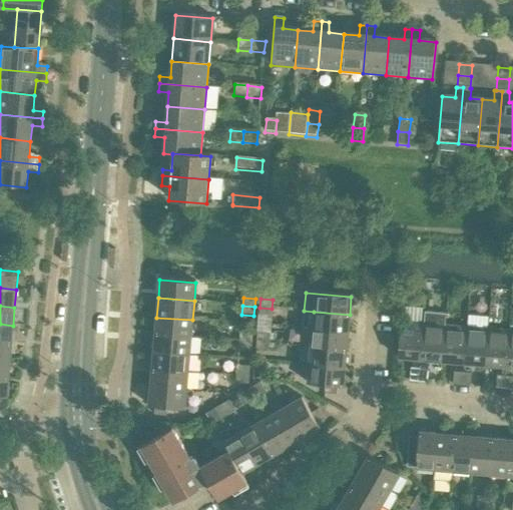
[(272,309),(260,308),(259,317),(272,318),(272,309)]
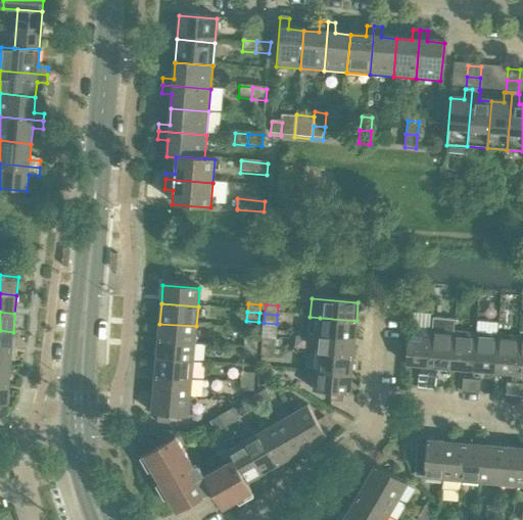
[(320,318),(318,336),(354,339),(357,321),(320,318)]
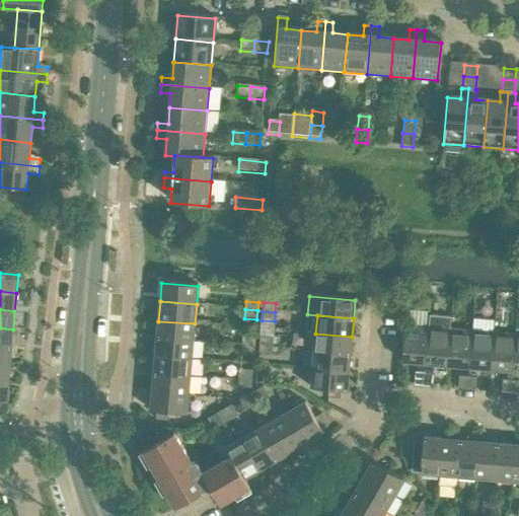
[(429,316),(428,329),(425,365),(445,367),(448,330),(449,318),(429,316)]
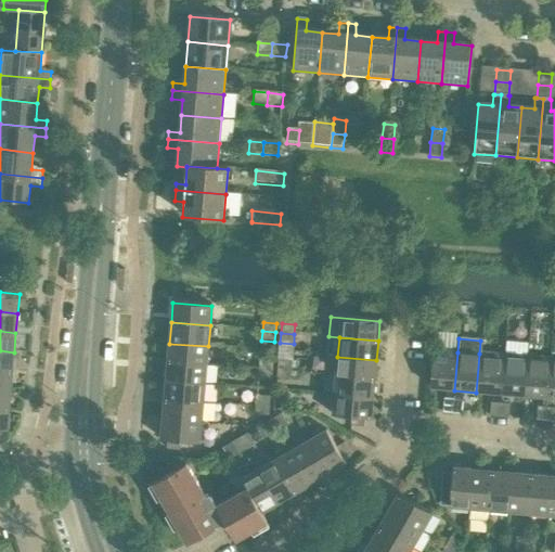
[(169,344),(168,362),(206,364),(208,346),(169,344)]
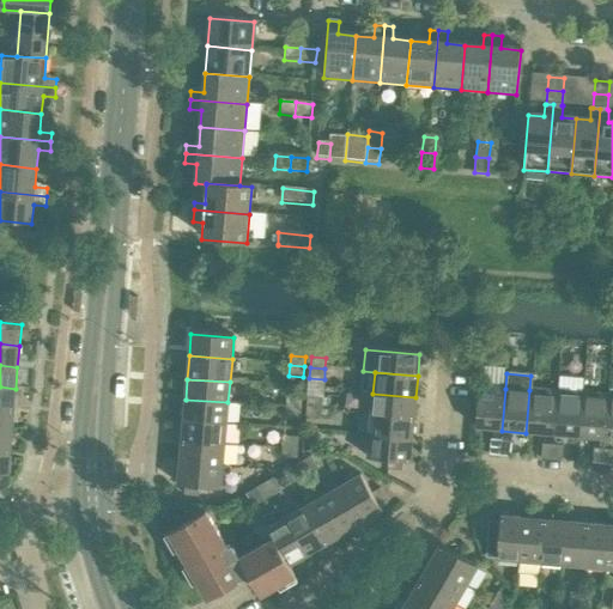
[(0,387),(0,409),(13,410),(16,389),(0,387)]
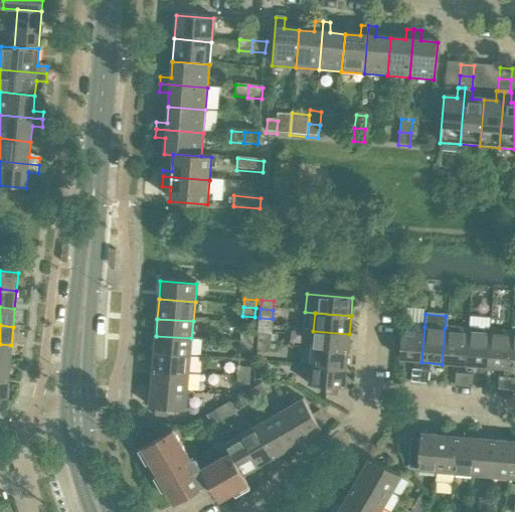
[(399,360),(421,362),(424,327),(402,325),(399,360)]
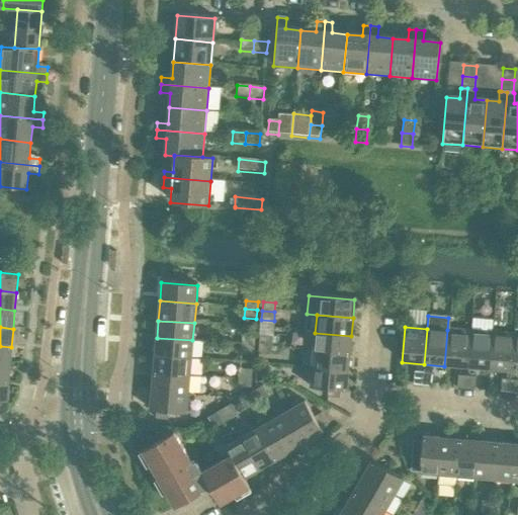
[(444,366),(467,368),(470,332),(447,330),(444,366)]
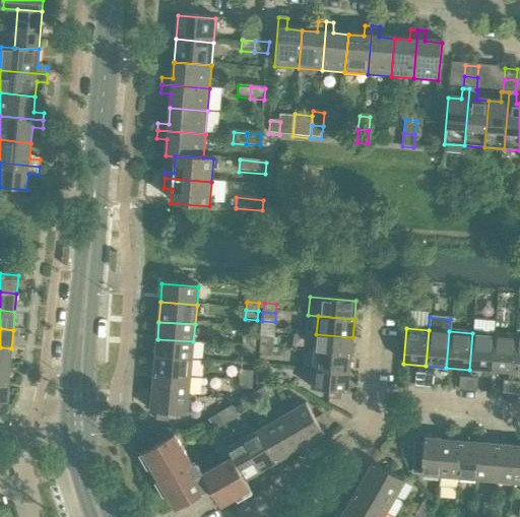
[(297,333),(296,345),(312,346),(313,334),(297,333)]
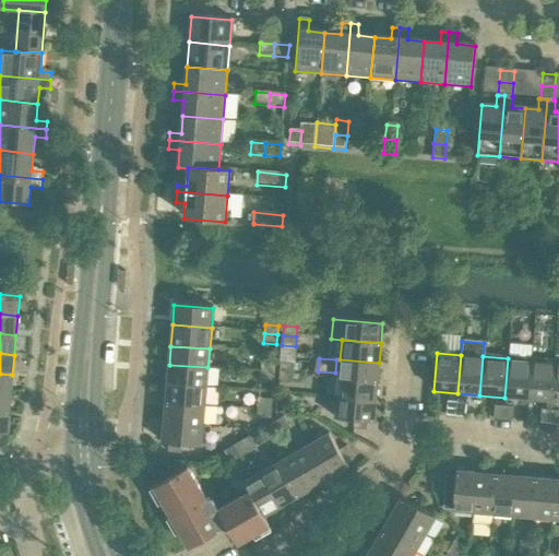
[(504,398),(527,400),(531,361),(508,358),(504,398)]
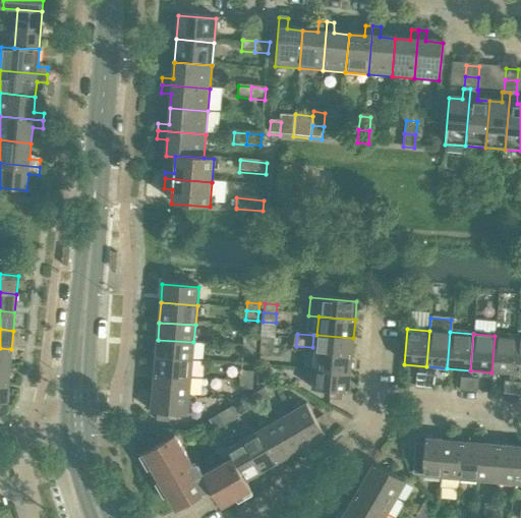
[(316,335),(315,354),(351,357),(353,338),(316,335)]
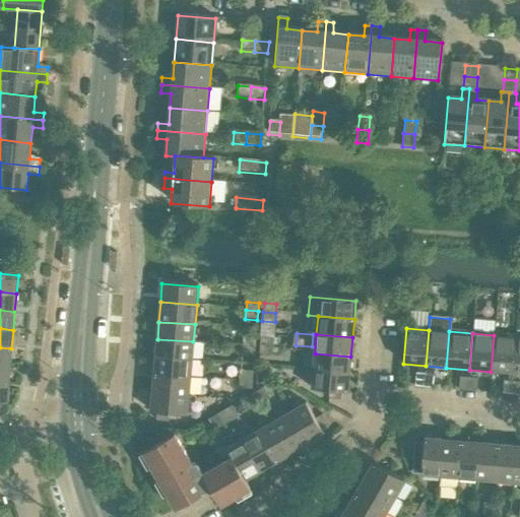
[(491,372),(513,374),(516,337),(494,335),(491,372)]
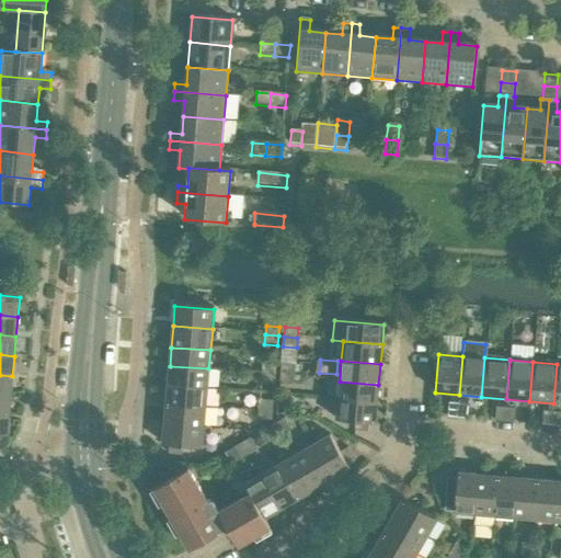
[(263,365),(262,374),(275,375),(276,366),(263,365)]
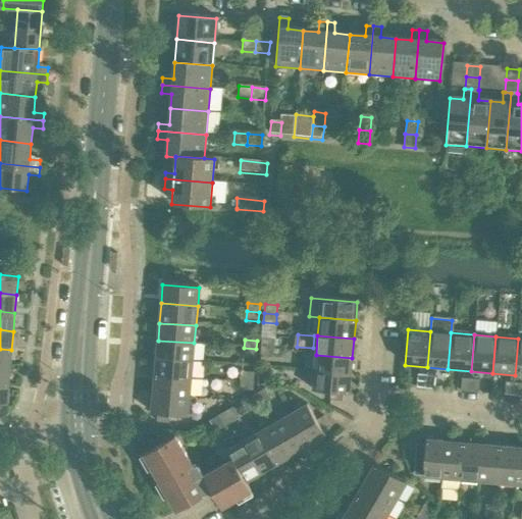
[(158,341),(156,359),(193,362),(194,343),(158,341)]
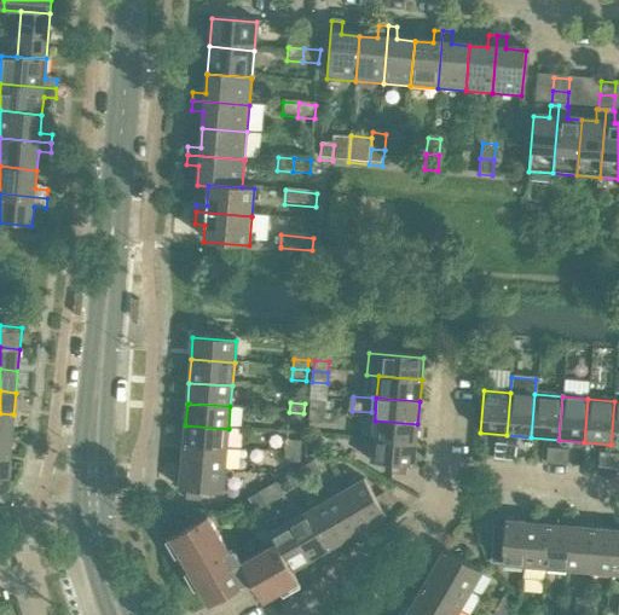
[(311,405),(310,415),(324,416),(325,406),(311,405)]
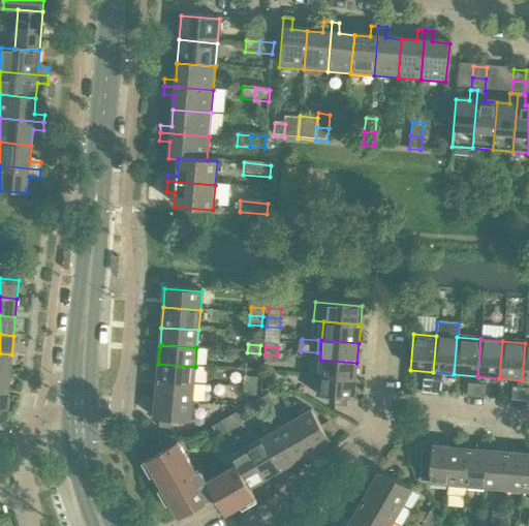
[(259,353),(247,352),(246,362),(258,363),(259,353)]
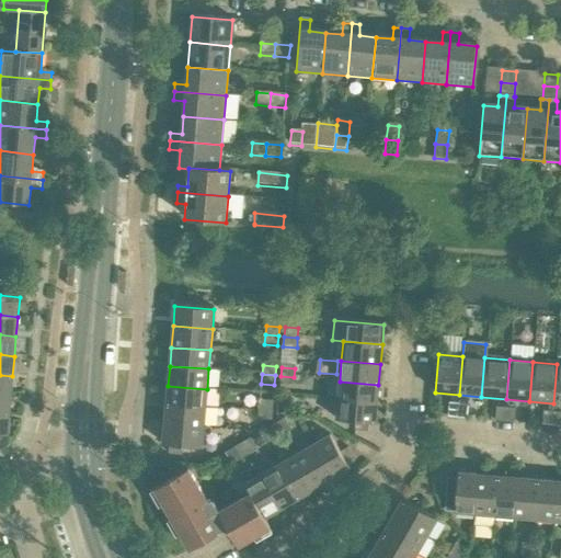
[(0,375),(0,395),(11,396),(12,376),(0,375)]
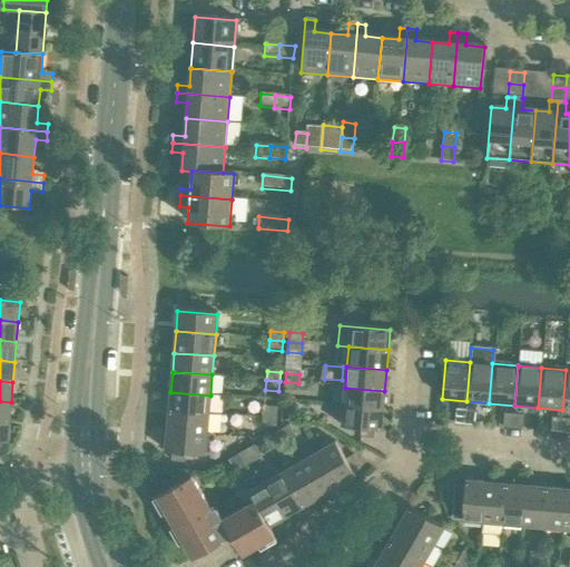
[(298,383),(285,382),(284,391),(297,392),(298,383)]
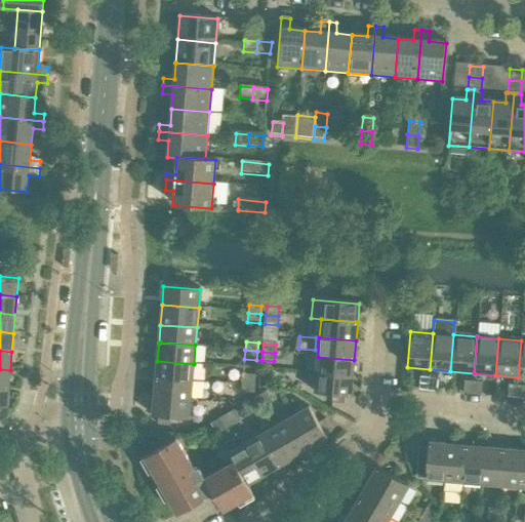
[(318,357),(316,375),(353,378),(354,360),(318,357)]
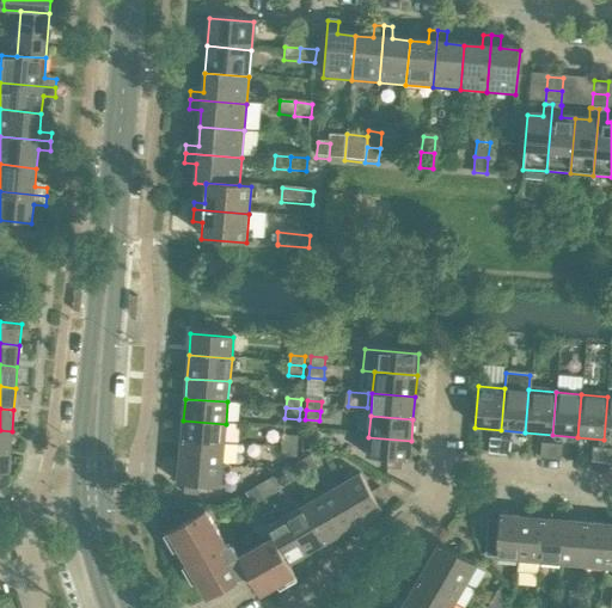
[(183,421),(182,440),(224,443),(226,424),(183,421)]
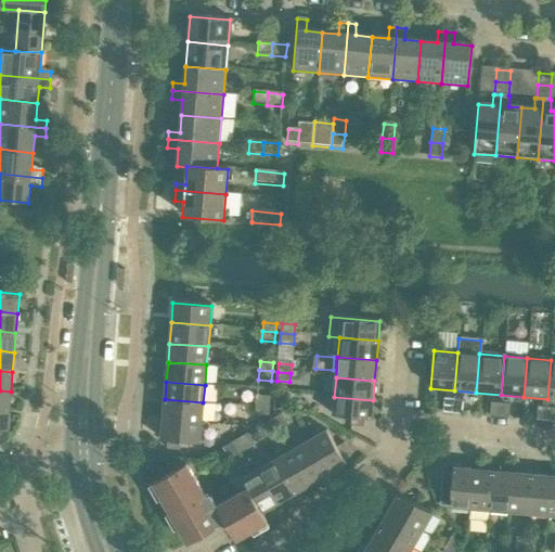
[(0,390),(0,410),(9,411),(11,392),(0,390)]
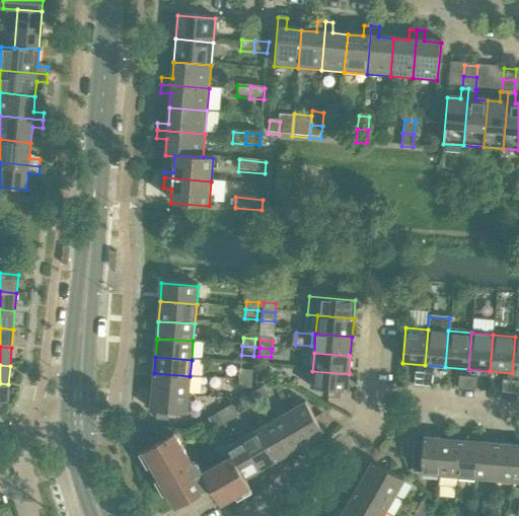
[(240,371),(239,380),(251,381),(252,372),(240,371)]
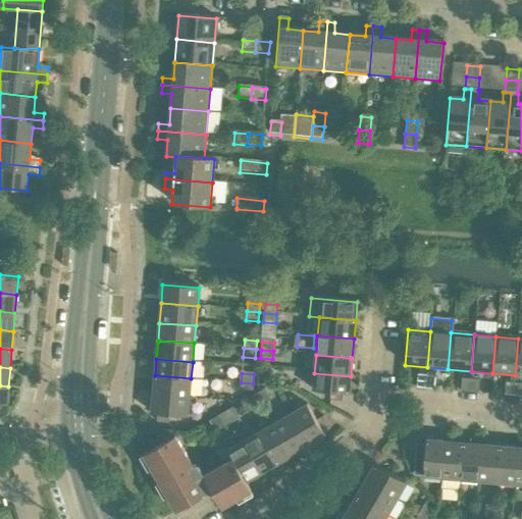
[(351,376),(314,373),(313,392),(331,393),(330,402),(342,403),(343,395),(349,395),(351,376)]
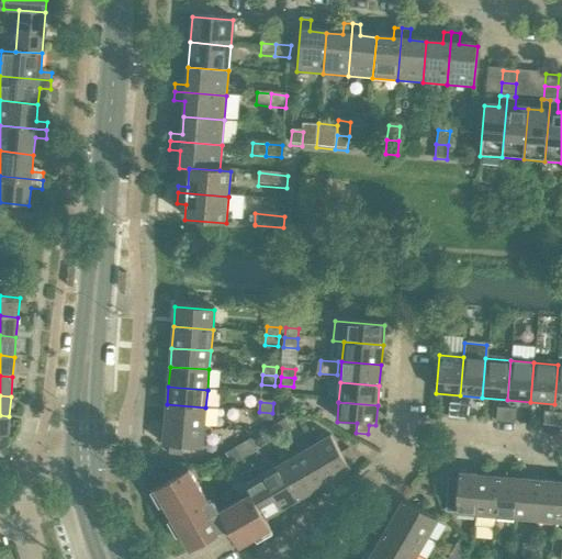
[(167,404),(165,426),(204,429),(205,407),(167,404)]
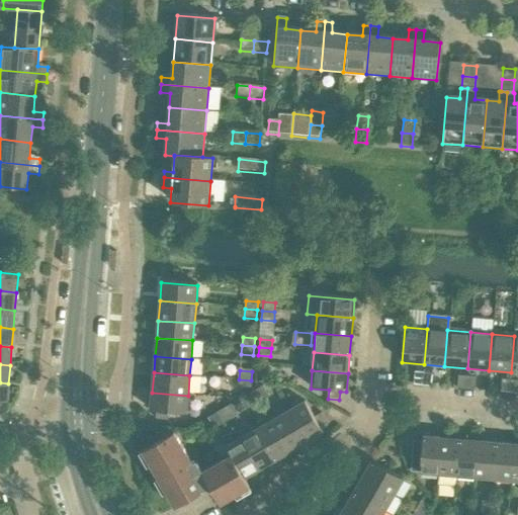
[(414,385),(422,387),(423,374),(415,373),(414,385)]
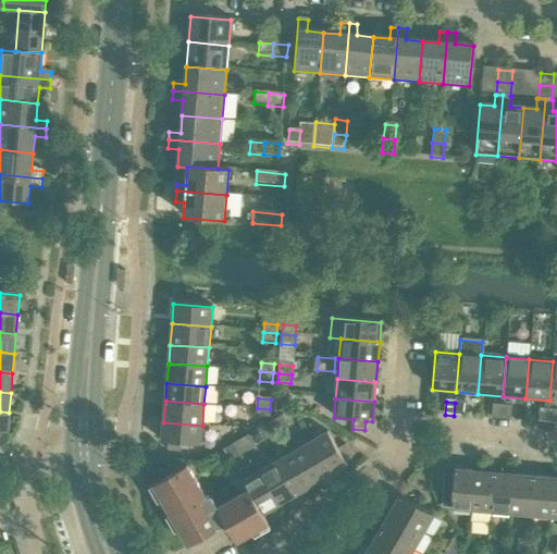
[(455,403),(454,416),(463,417),(465,404),(455,403)]
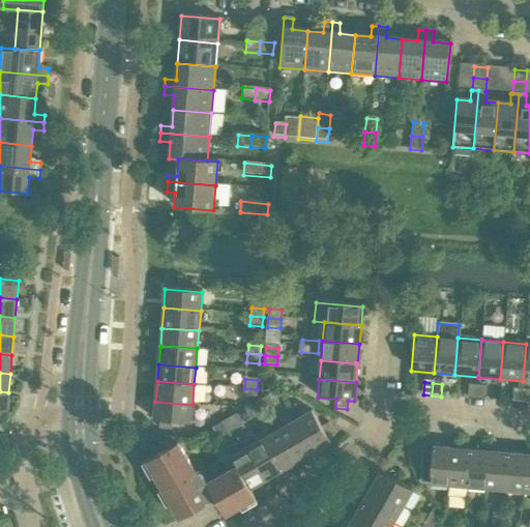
[(468,399),(476,400),(477,387),(469,386),(468,399)]
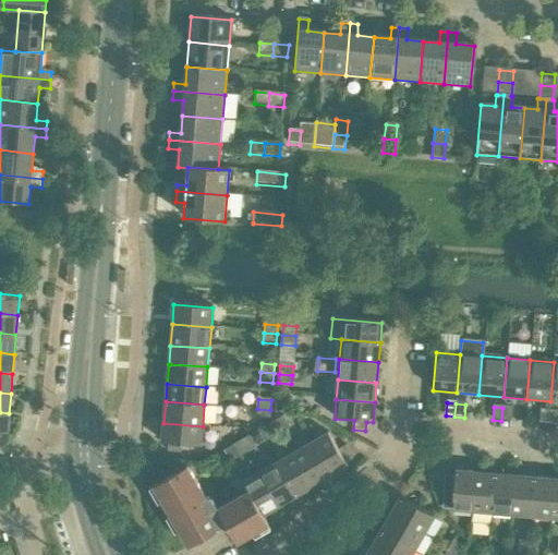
[(502,408),(501,421),(511,422),(512,409),(502,408)]
